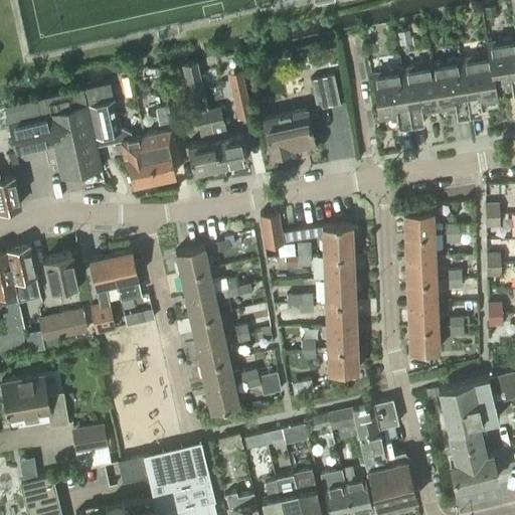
[(514,97),(514,36),(487,41),(489,53),(495,88),(496,88),(512,84),(513,97),(514,97)]
